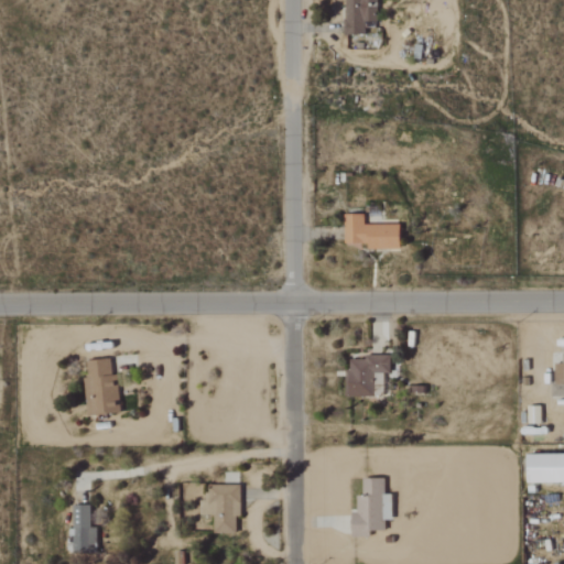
[(345,0),(347,36),(367,35),(366,23),(379,23),(378,0),(345,0)]
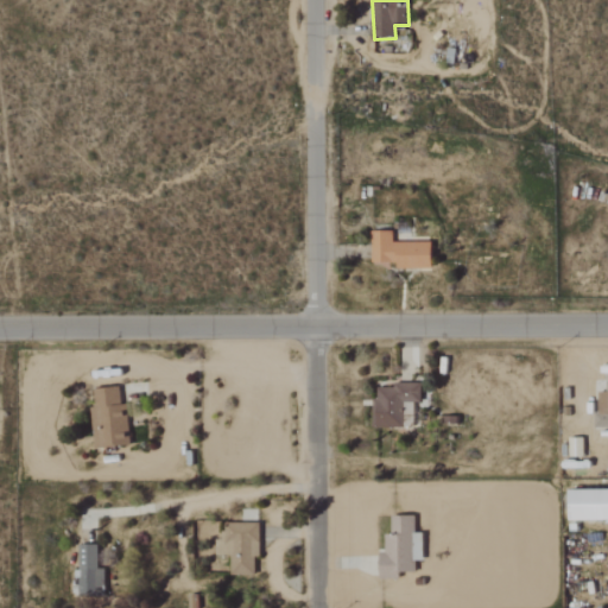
[(399,271),(435,270),(434,244),(394,245),(393,233),(372,233),(373,265),(398,264),(399,271)]
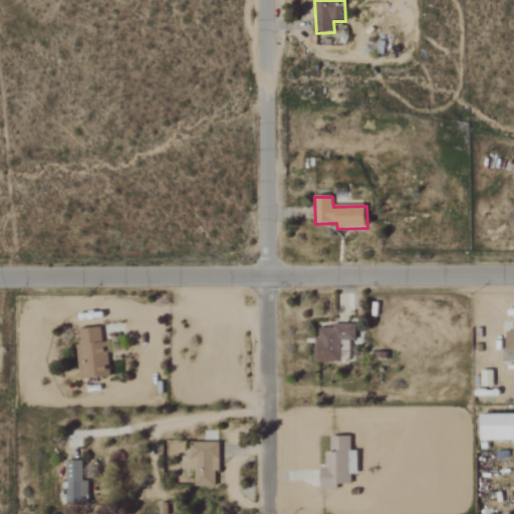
[(351,361),(350,340),(356,340),(356,325),(320,325),(320,337),(316,337),(316,361),(351,361)]
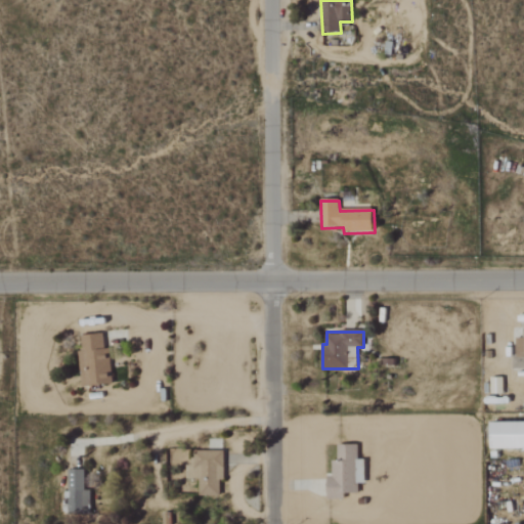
[(113,385),(111,348),(104,349),(103,334),(81,336),(82,352),(78,353),(80,386),(113,385)]
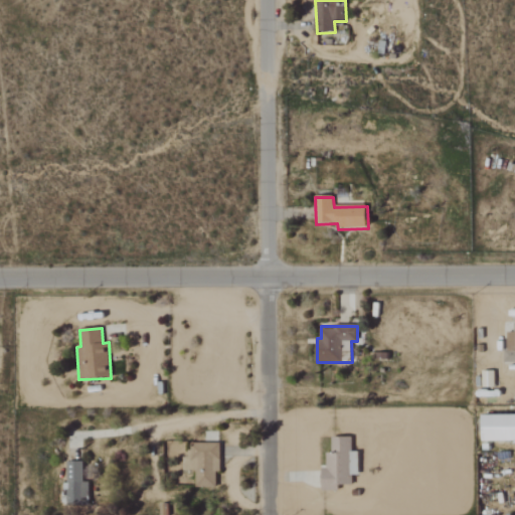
[(494,387),(494,371),(483,371),(482,387),(494,387)]
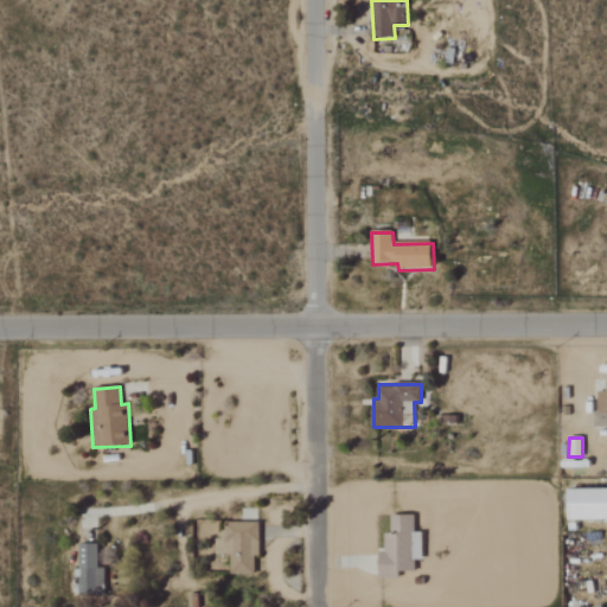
[(606,518),(606,489),(569,490),(569,519),(606,518)]
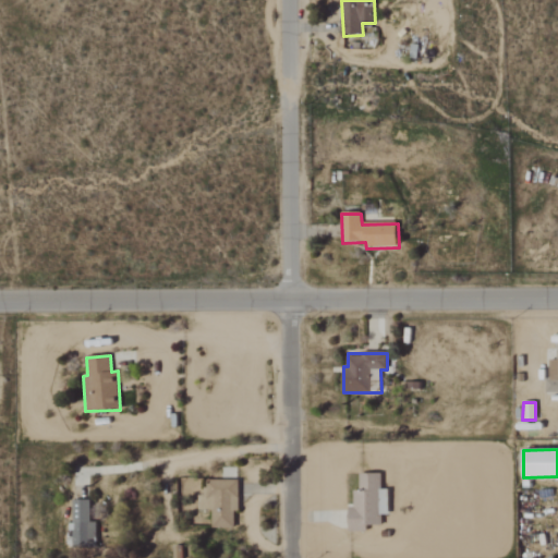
[(390,489),(383,489),(383,474),(361,474),(361,490),(355,490),(354,507),(351,507),(350,531),(368,532),(368,525),(383,525),(383,514),(389,514),(390,489)]
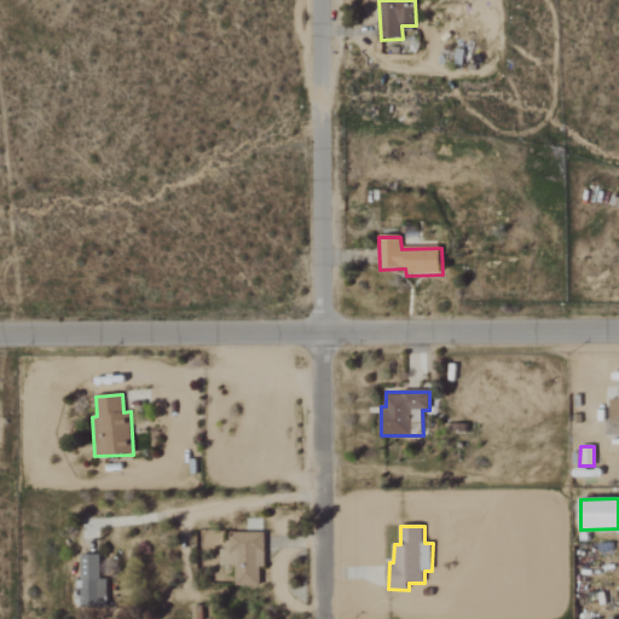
[(266,533),(236,532),(236,539),(223,539),(223,565),(236,566),(236,585),(260,586),(261,568),(265,568),(266,533)]
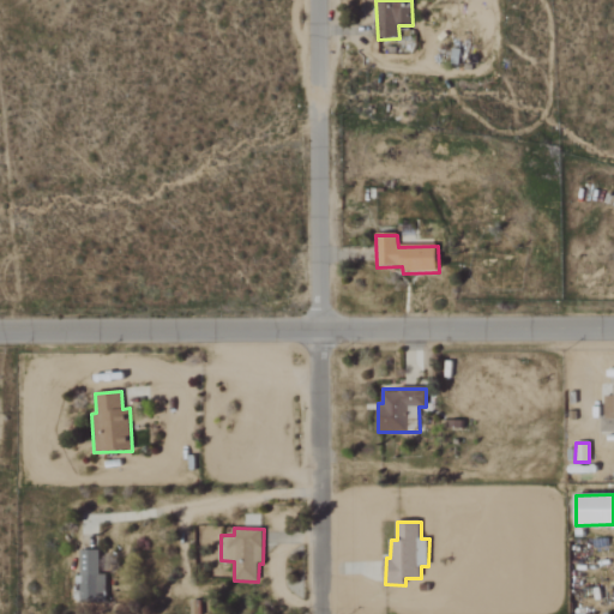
[(100,575),(101,551),(80,551),(79,585),(80,585),(79,602),(107,603),(108,575),(100,575)]
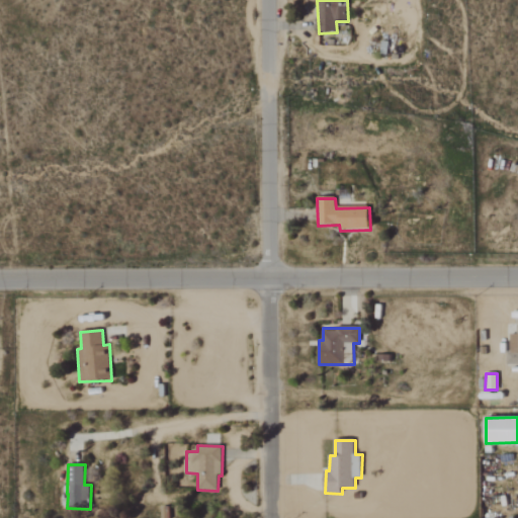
All buildings are outlined.
